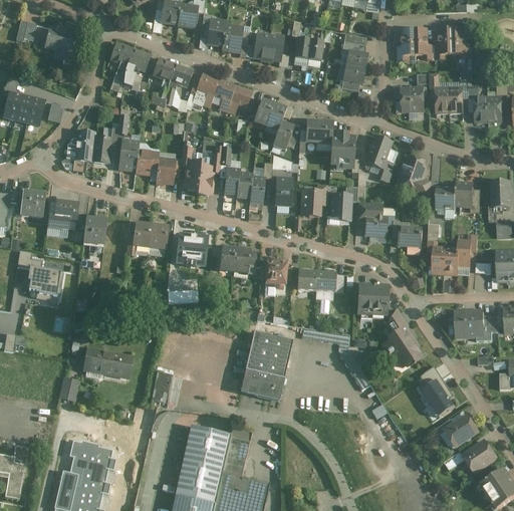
[(181,3),(163,0),(162,9),(160,21),(162,21),(177,23),(178,23),(180,4),(181,3)]
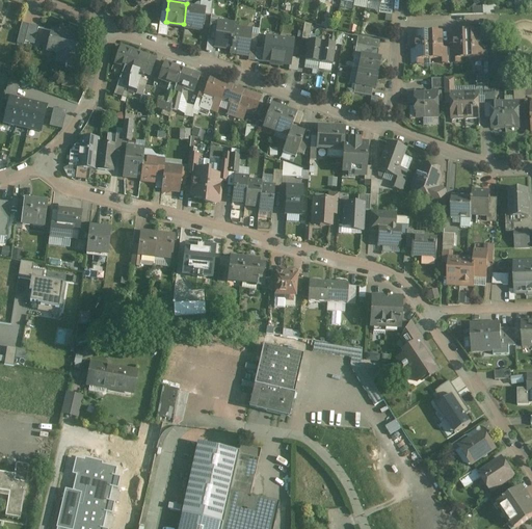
[(200,0),(198,6),(204,6),(203,11),(210,12),(212,0),(200,0)]
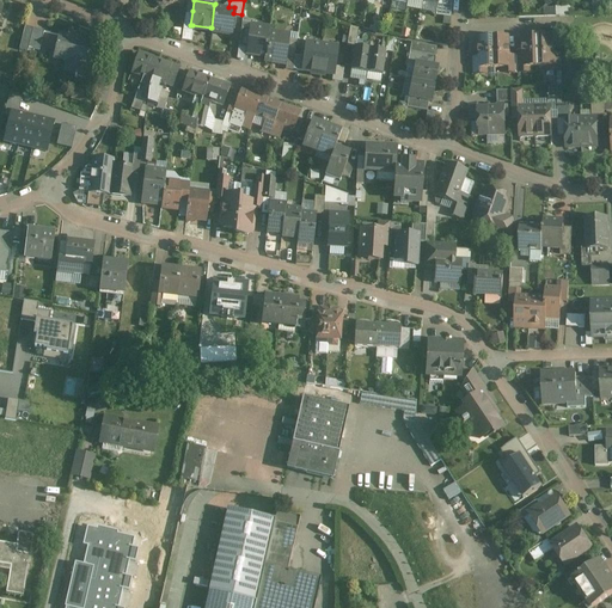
[(438,0),(438,1),(436,1),(435,12),(451,16),(452,0),(438,0)]
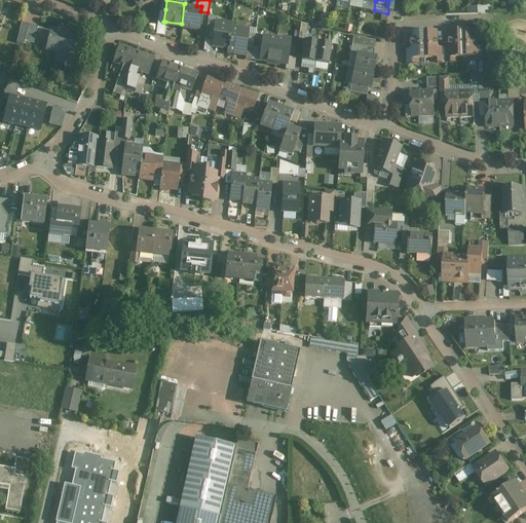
[(201,6),(196,6),(184,4),(182,24),(181,24),(181,25),(198,28),(200,11),(201,6)]
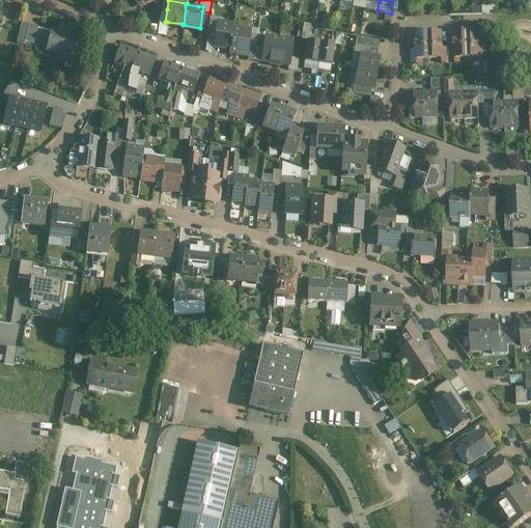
[(167,9),(160,8),(158,24),(166,25),(167,22),(165,22),(167,9)]
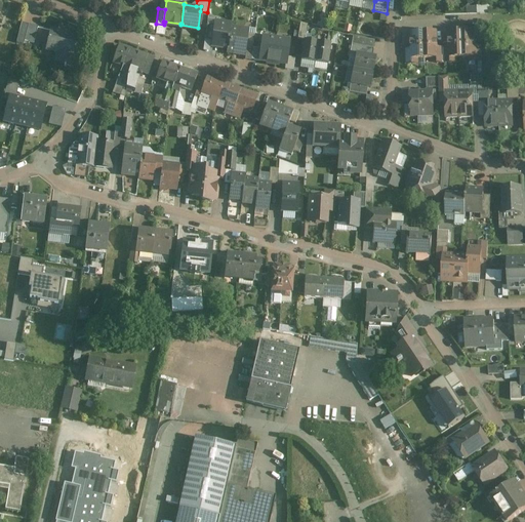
[(28,22),(21,19),(16,40),(24,41),(24,38),(28,22)]
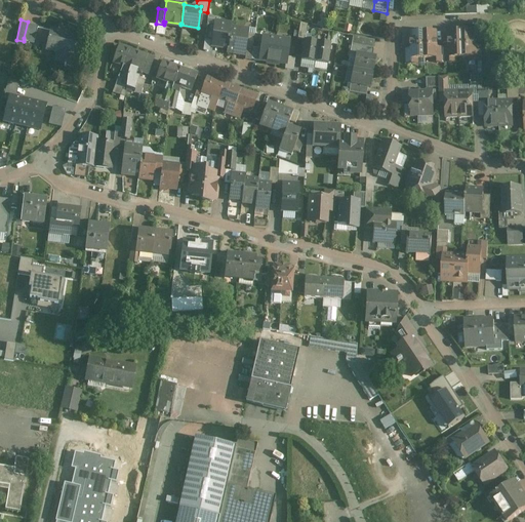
[(232,22),(219,19),(219,25),(206,24),(204,37),(212,38),(211,43),(228,46),(228,45),(231,25),(232,22)]
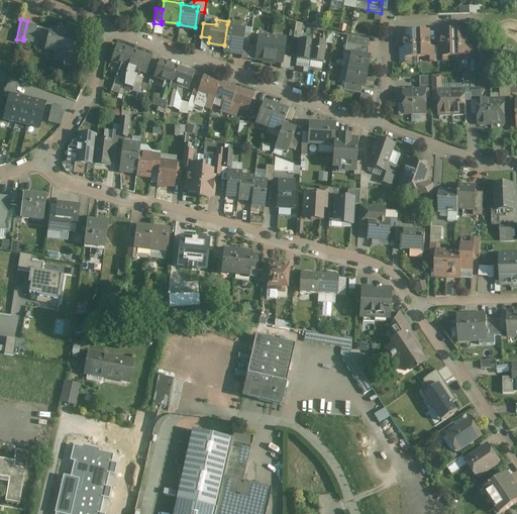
[(302,22),(295,20),(293,37),(299,38),(300,37),(302,22)]
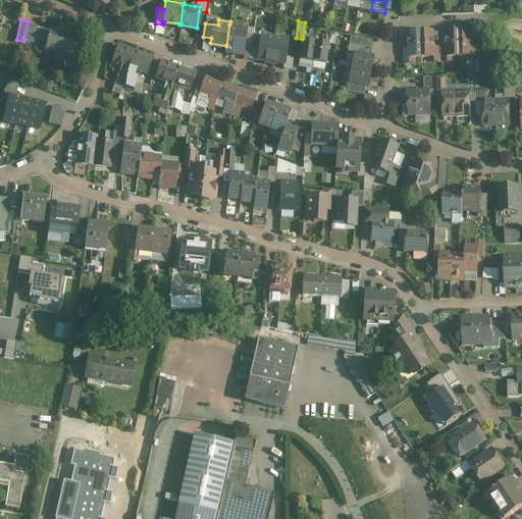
[(37,23),(28,21),(23,38),(33,40),(37,23)]
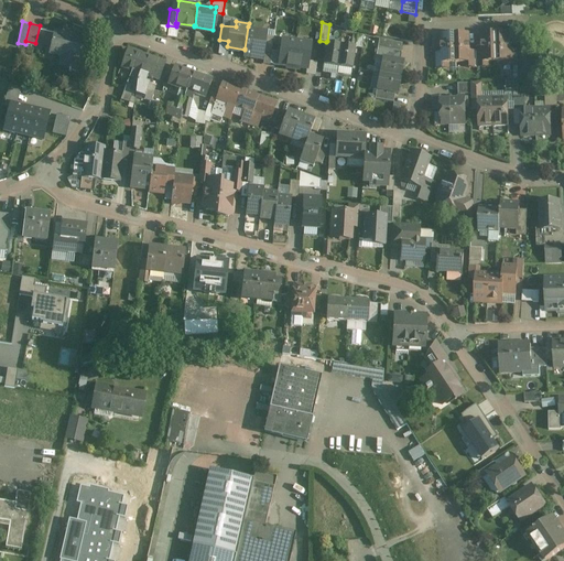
[(248,27),(245,49),(245,50),(243,53),(262,55),(262,50),(271,51),(273,35),(259,33),(260,28),(248,27)]
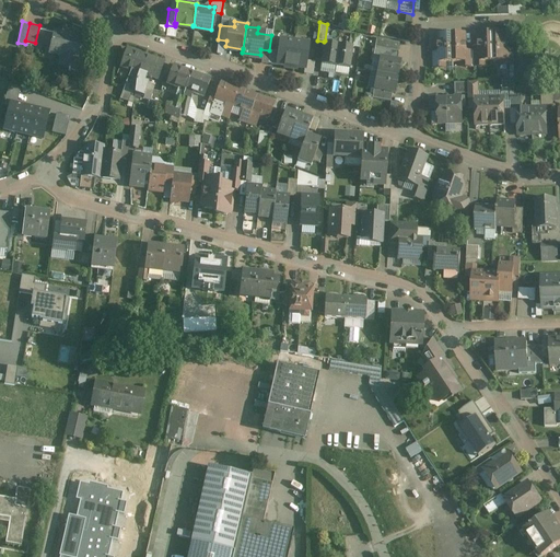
[(67,32),(54,28),(48,50),(65,54),(62,65),(74,67),(77,57),(82,35),(67,32)]
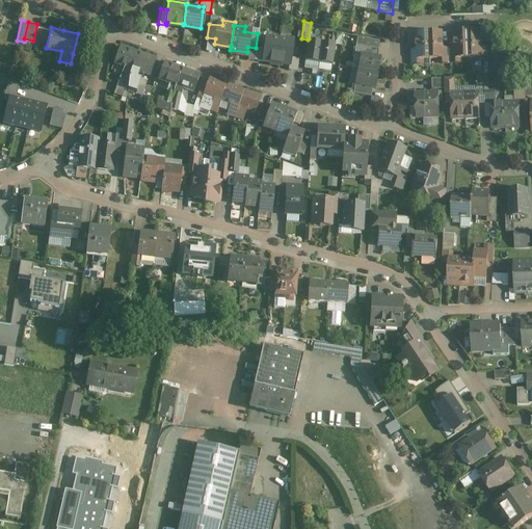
[(480,28),(467,29),(468,55),(480,55),(481,55),(480,45),(480,28)]
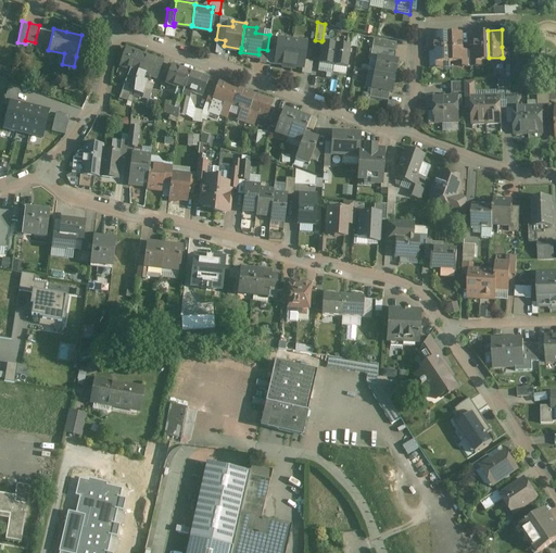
[(462,30),(449,32),(449,59),(462,59),(464,59),(463,48),(462,30)]
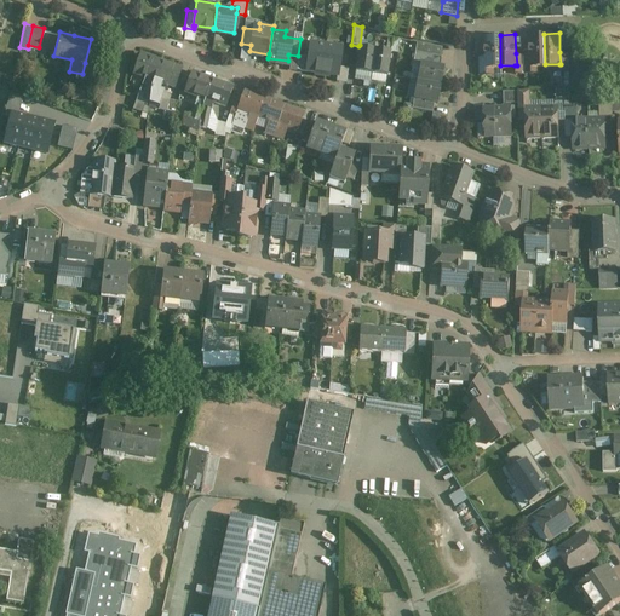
[(544,34),(529,34),(529,52),(530,65),(545,64),(544,34)]
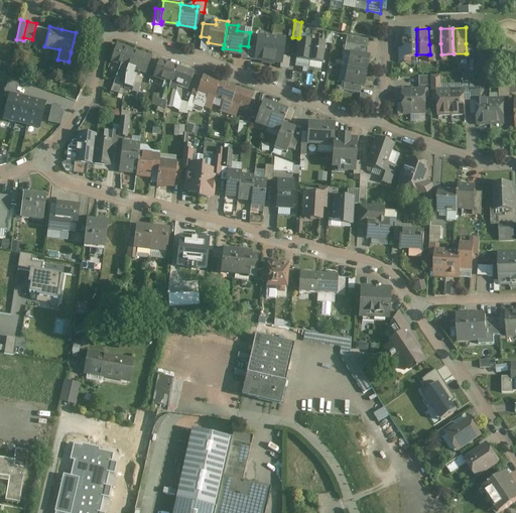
[(416,29),(403,29),(404,45),(404,55),(405,55),(416,54),(416,29)]
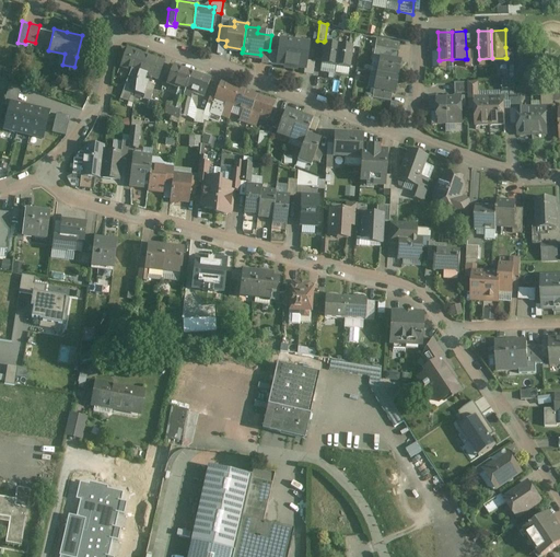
[(294,38),(279,36),(278,49),(276,61),(277,61),(284,62),(284,61),(291,62),(294,38)]
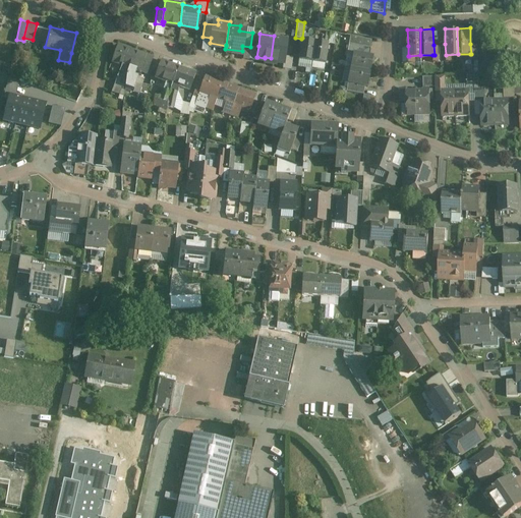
[(371,38),(349,34),(348,40),(370,44),(371,38)]
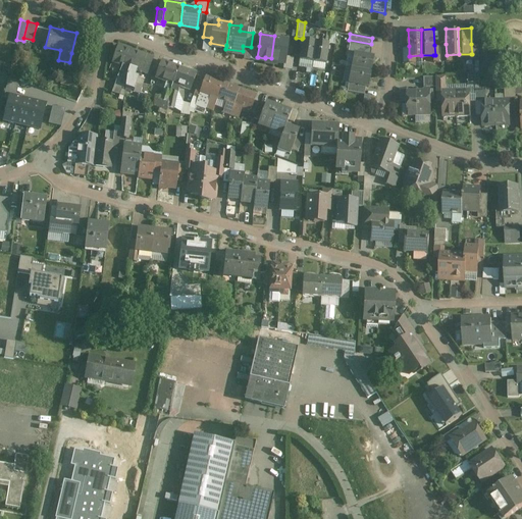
[(288,38),(274,36),(271,58),(276,59),(276,60),(283,61),(284,61),(285,54),(288,38)]
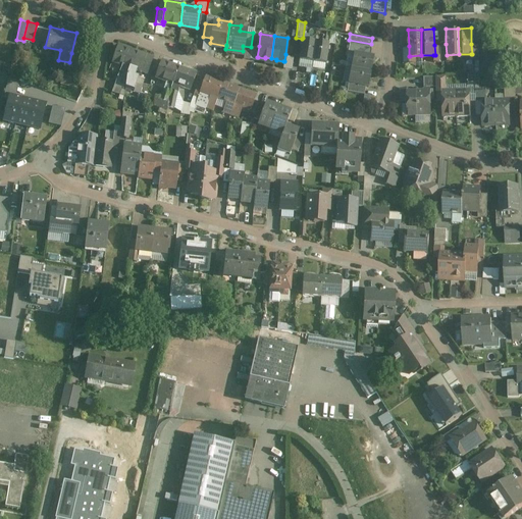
[(303,38),(302,39),(299,57),(312,60),(315,40),(303,38)]
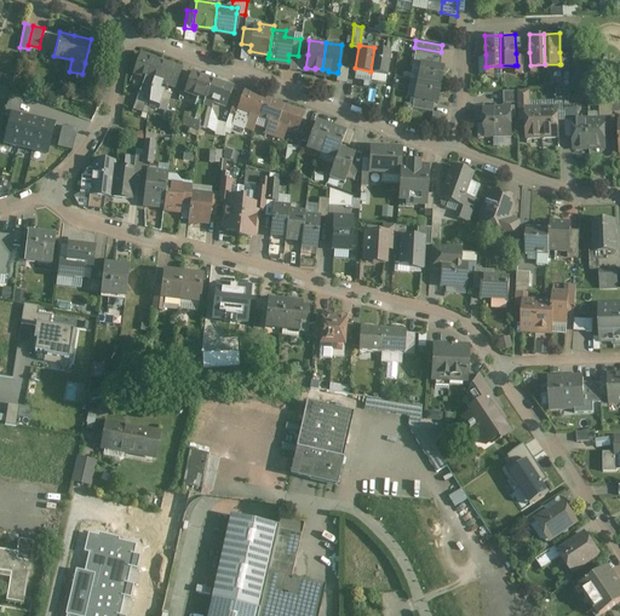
[(390,50),(374,47),(371,72),(386,73),(390,50)]
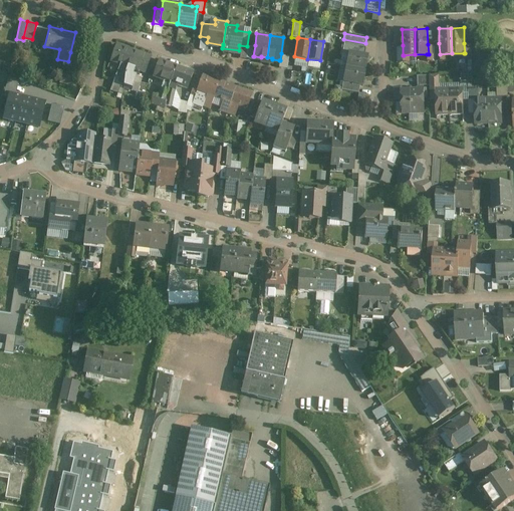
[(365,44),(343,40),(342,49),(347,50),(348,49),(363,53),(365,44)]
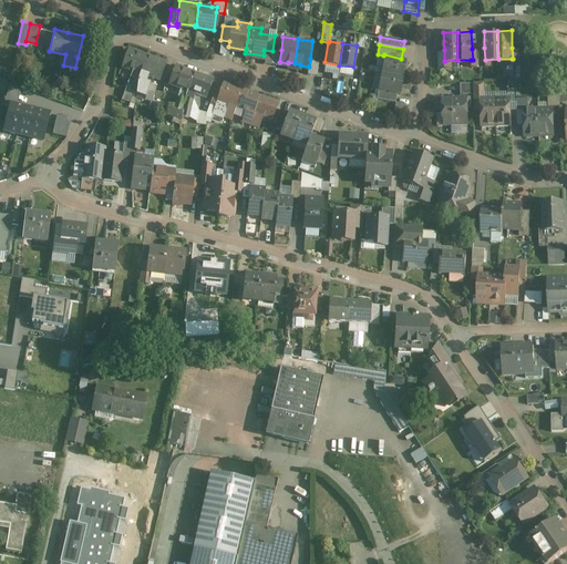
[(146,54),(127,47),(119,72),(130,75),(137,78),(146,54)]
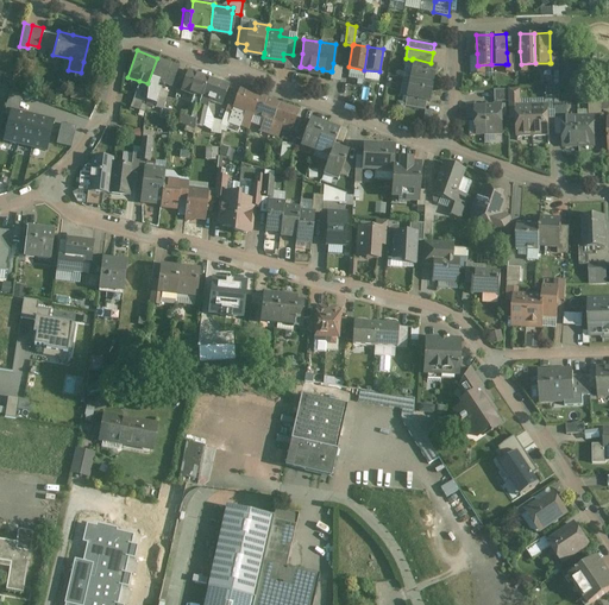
[(302,54),(293,52),(292,67),(301,68),(301,67),(300,67),(302,54)]
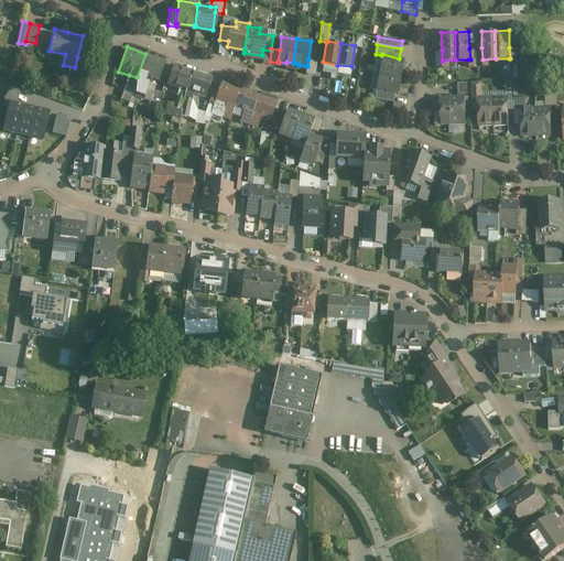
[(164,60),(145,53),(145,54),(137,77),(144,81),(144,79),(147,73),(158,77),(164,61),(164,60)]
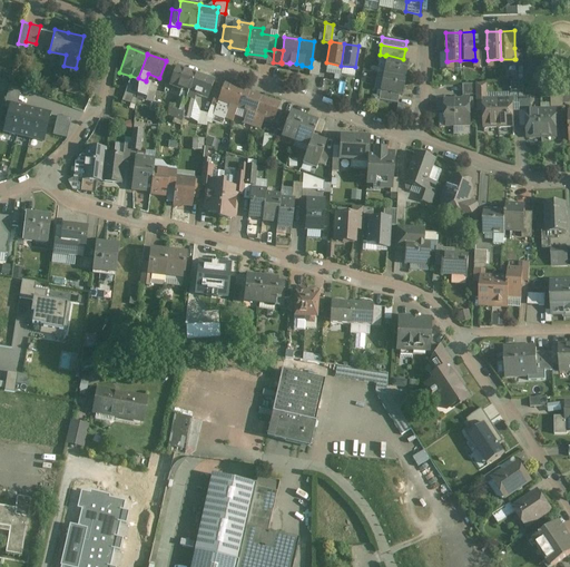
[(403,59),(386,55),(385,56),(383,72),(405,76),(408,59),(403,59)]
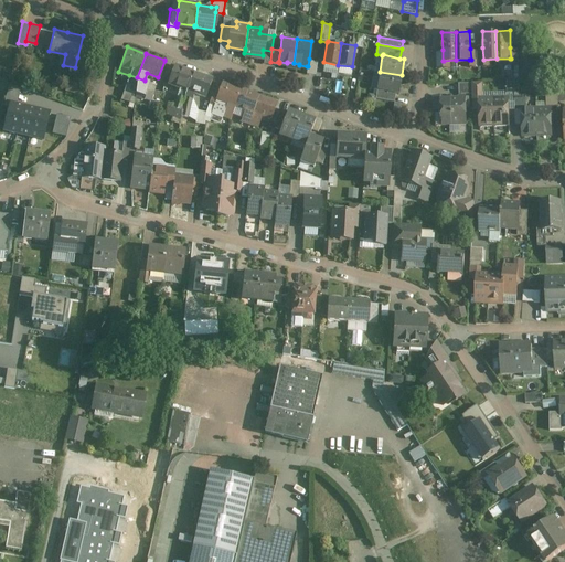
[(317,60),(309,59),(308,66),(307,66),(306,72),(315,73),(317,60)]
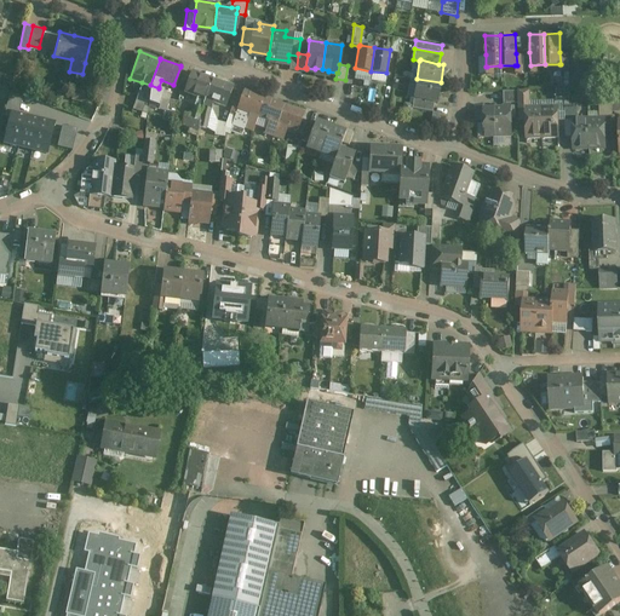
[(212,76),(193,69),(185,88),(197,93),(190,114),(185,111),(182,122),(197,127),(200,110),(202,104),(212,78),(212,76)]
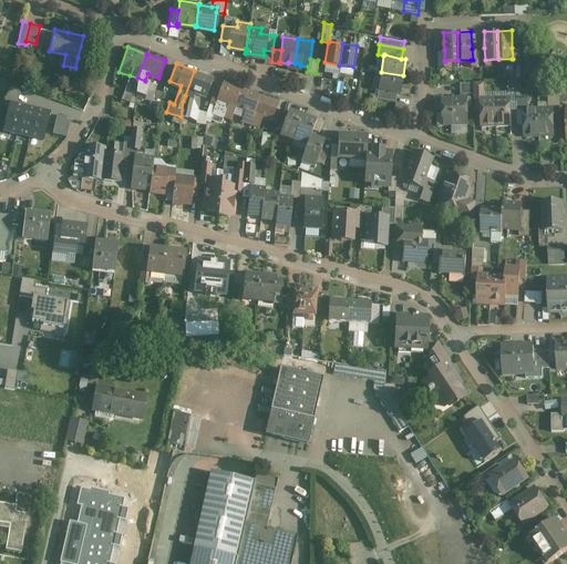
[(213,78),(194,71),(185,95),(192,98),(195,90),(206,94),(213,78)]
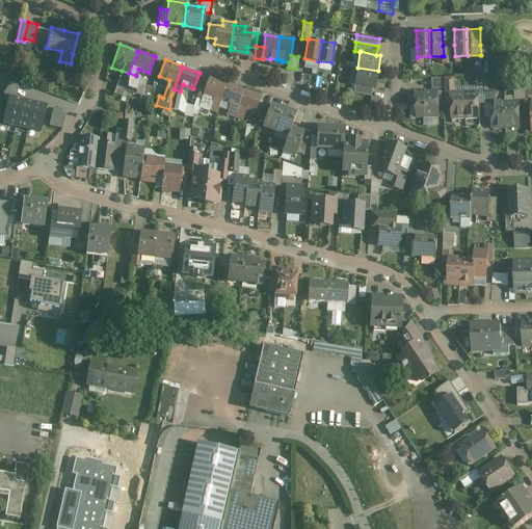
[(378,71),(357,68),(355,83),(373,86),(376,86),(378,71)]
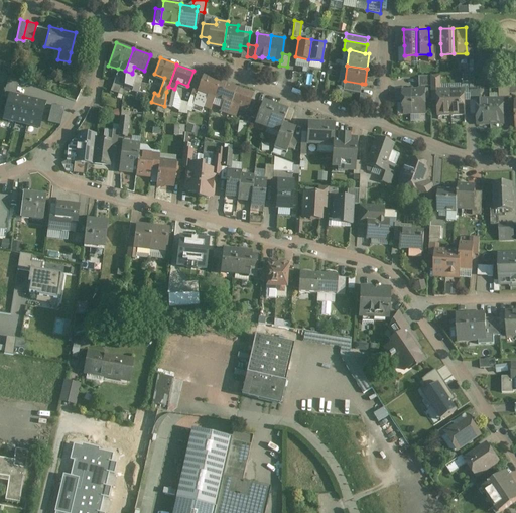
[(72,83),(74,72),(59,69),(57,80),(72,83)]
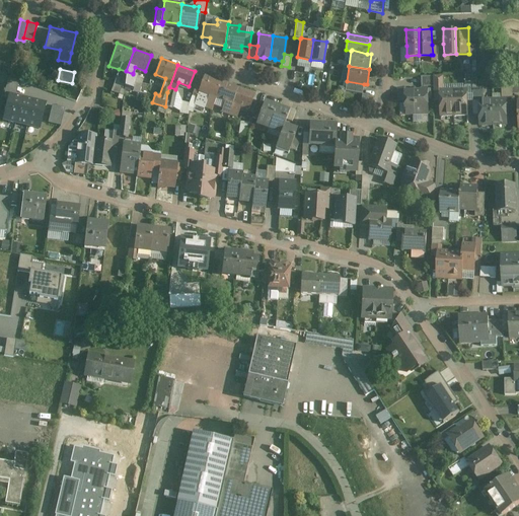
[(119,69),(110,89),(123,92),(124,89),(126,71),(119,69)]
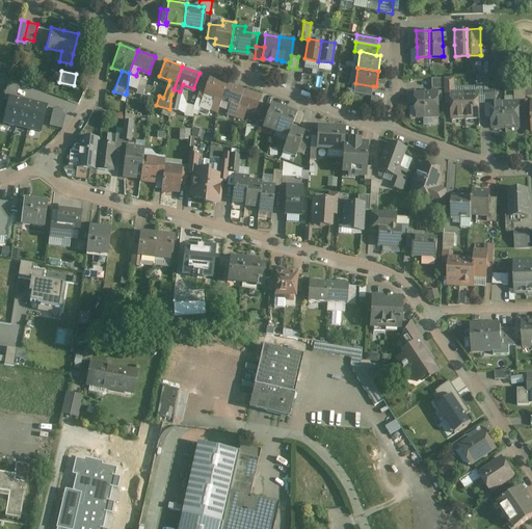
[(488,72),(477,73),(477,86),(484,85),(484,88),(488,88),(488,72)]
